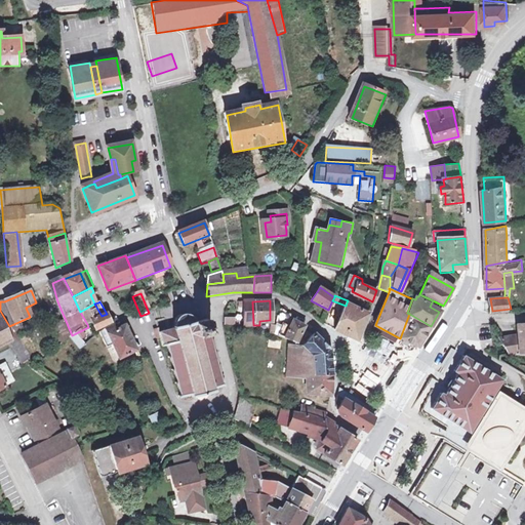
[(243,325),(253,325),(252,301),(242,303),(243,325)]
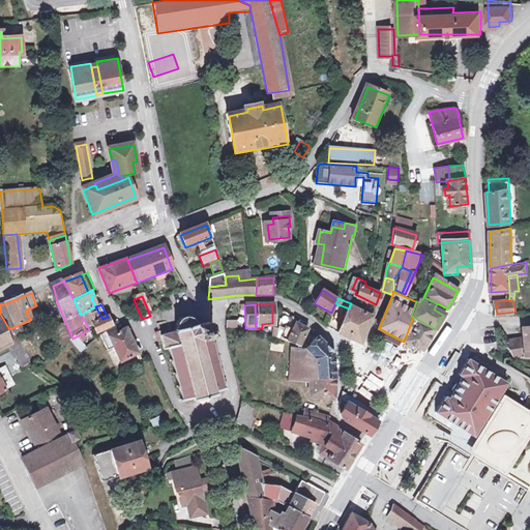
[(349,308),(339,331),(360,343),(372,316),(350,305),(349,308)]
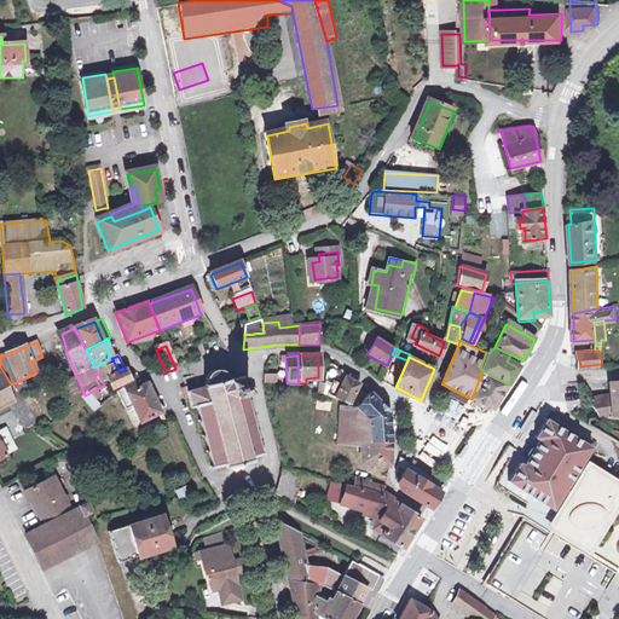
[(103,382),(109,380),(108,377),(120,372),(111,358),(94,368),(103,382)]
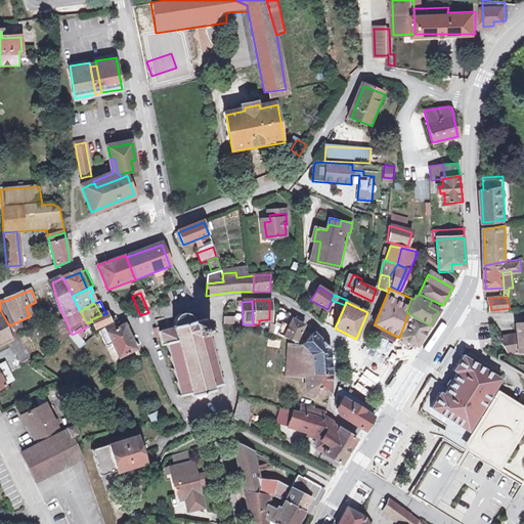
[(106,313),(101,315),(91,319),(92,321),(95,329),(110,322),(106,313)]
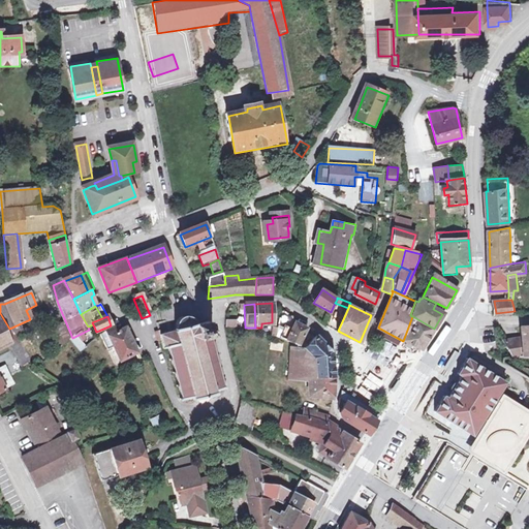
[(434,329),(412,316),(403,341),(422,350),(434,329)]
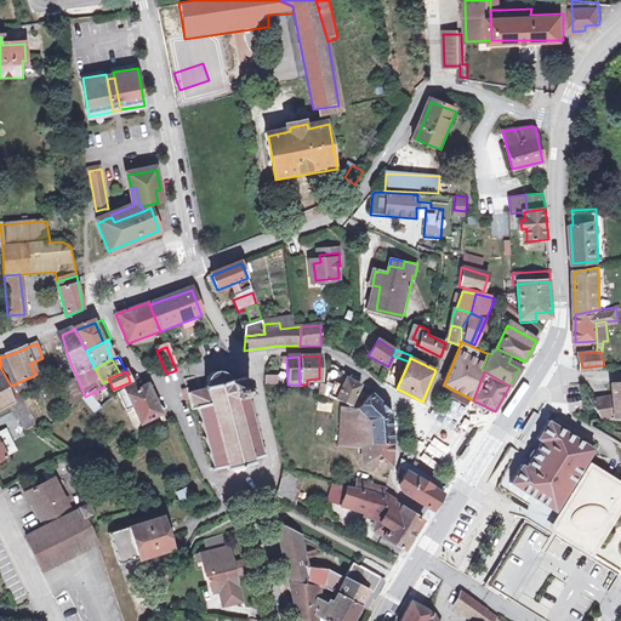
[(192,396),(187,398),(189,406),(192,416),(195,415),(197,421),(195,422),(197,423),(198,423),(203,440),(201,440),(201,442),(203,442),(208,455),(205,456),(206,457),(208,457),(212,472),(211,473),(211,474),(226,471),(227,473),(228,474),(228,472),(249,466),(249,467),(251,467),(250,463),(265,459),(265,457),(263,457),(258,443),(260,442),(260,440),(258,440),(255,427),(256,426),(255,426),(254,426),(250,410),(251,409),(250,408),(249,408),(246,397),(250,396),(244,380),(231,385),(231,382),(228,382),(222,379),(215,377),(208,381),(204,386),(201,391),(199,391),(199,393),(194,396),(193,393),(192,393),(192,396)]
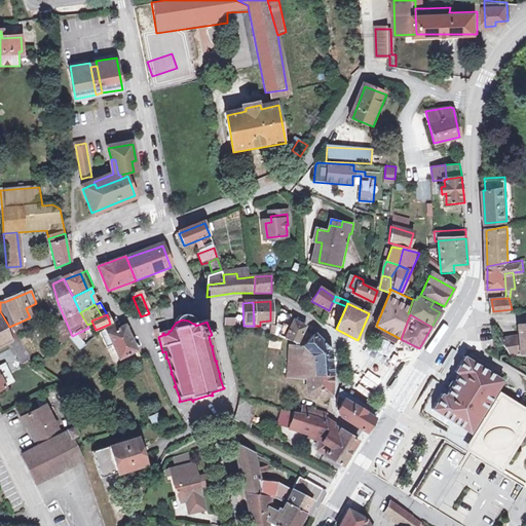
[(0,347),(8,344),(17,339),(14,334),(8,337),(0,322),(0,347)]
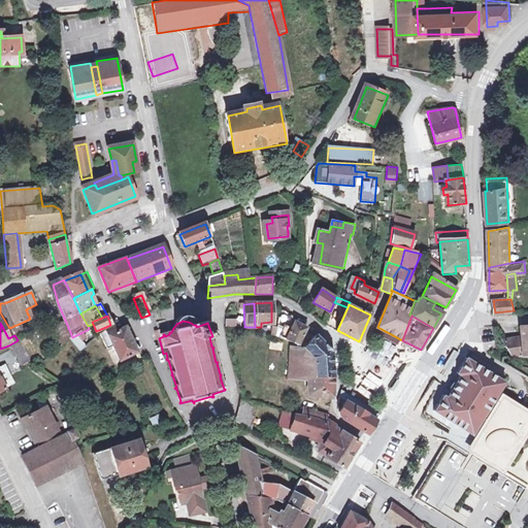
[(292,332),(285,329),(281,339),(292,343),(299,345),(307,329),(296,324),(292,332)]
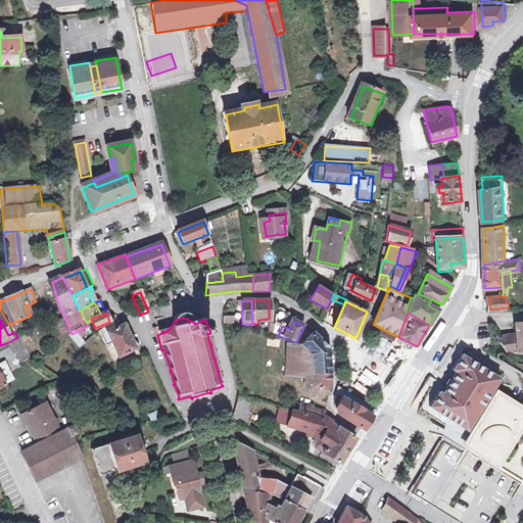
[(522,322),(521,323),(521,332),(503,337),(511,352),(522,351),(522,322)]
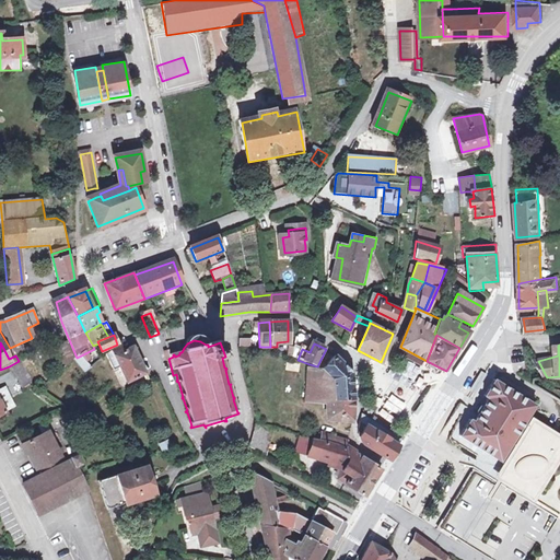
[(123,348),(114,351),(106,357),(113,372),(118,370),(119,373),(121,372),(127,383),(144,375),(135,351),(126,354),(123,348)]
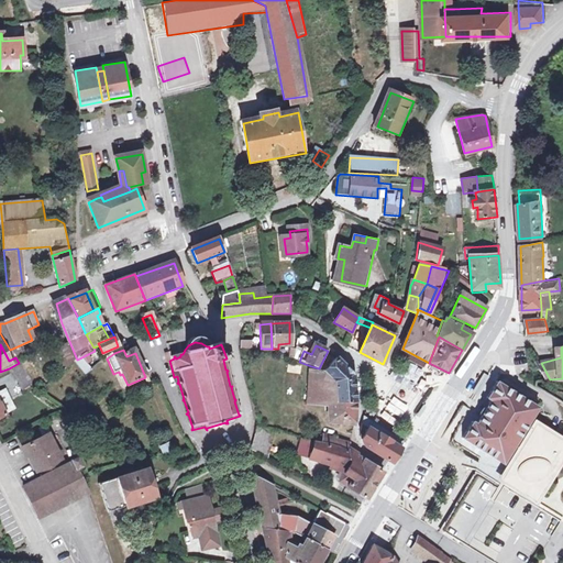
[(84,356),(91,371),(101,363),(95,351),(84,356)]
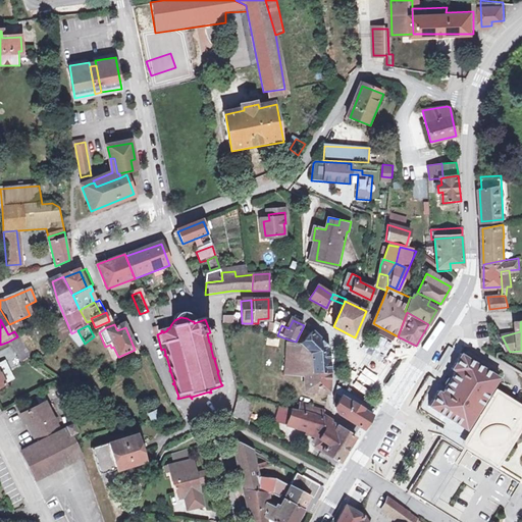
[(62,344),(69,337),(65,330),(58,335),(62,344)]
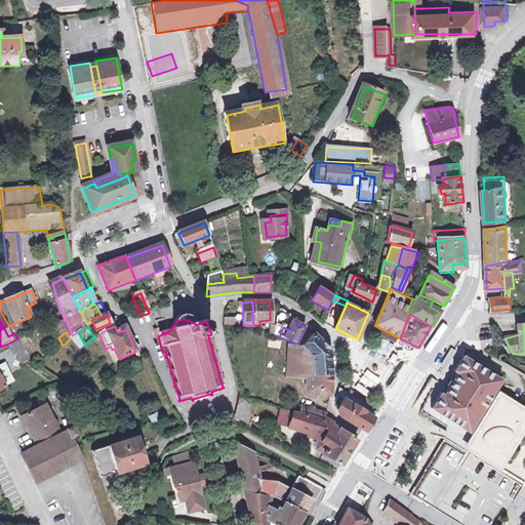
[(81,349),(85,346),(78,332),(72,335),(81,349)]
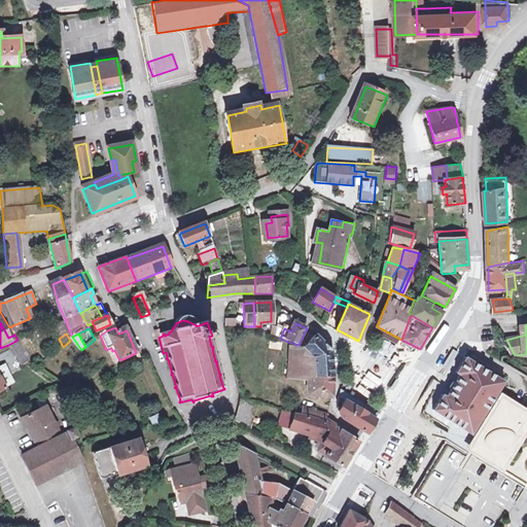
[(316,377),(330,375),(330,351),(316,334),(303,347),(314,359),(316,377)]
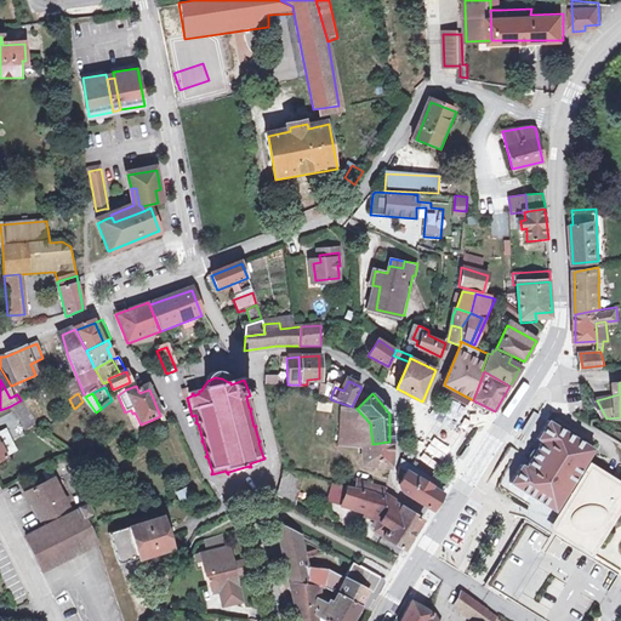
[(21,400),(10,406),(15,415),(27,410),(21,400)]
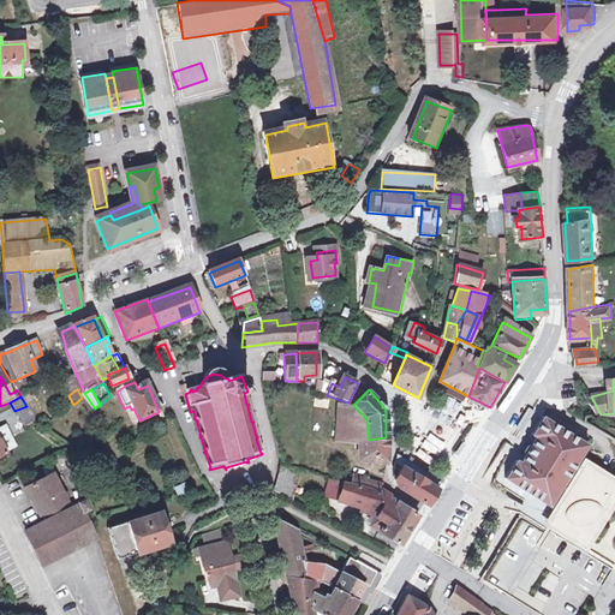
[(362,442),(362,460),(384,459),(386,437),(369,440),(366,419),(353,405),(346,406),(348,402),(340,400),(338,440),(362,442)]
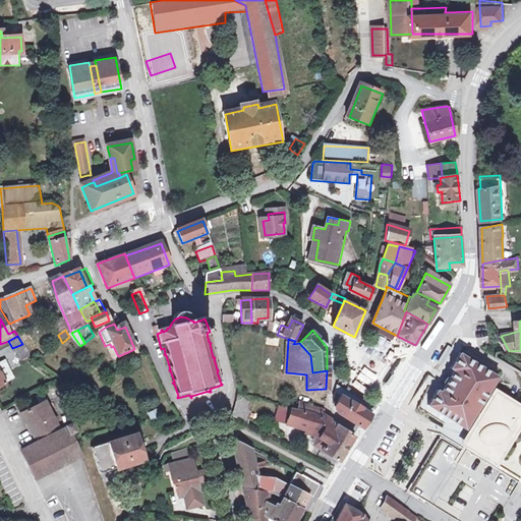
[(22,344),(12,348),(21,363),(33,358),(22,344)]
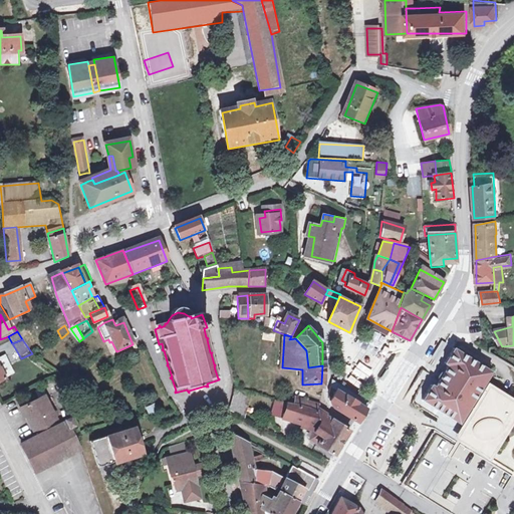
[(490,370),(453,348),(443,363),(447,365),(434,387),(431,384),(422,400),(459,423),(468,408),(481,387),(490,370)]
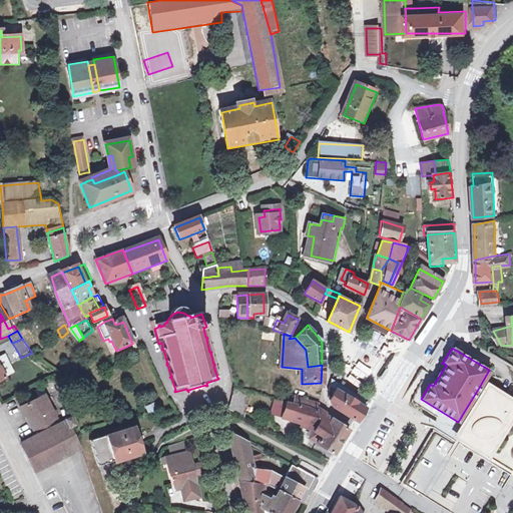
[(473,410),(470,409),(458,434),(493,455),(495,455),(512,422),(512,398),(487,382),(483,388),(491,393),(493,390),(512,401),(512,405),(506,416),(511,419),(499,438),(495,436),(490,438),(485,439),(479,439),(474,437),(472,435),(470,431),(472,423),(477,413),(473,410)]
